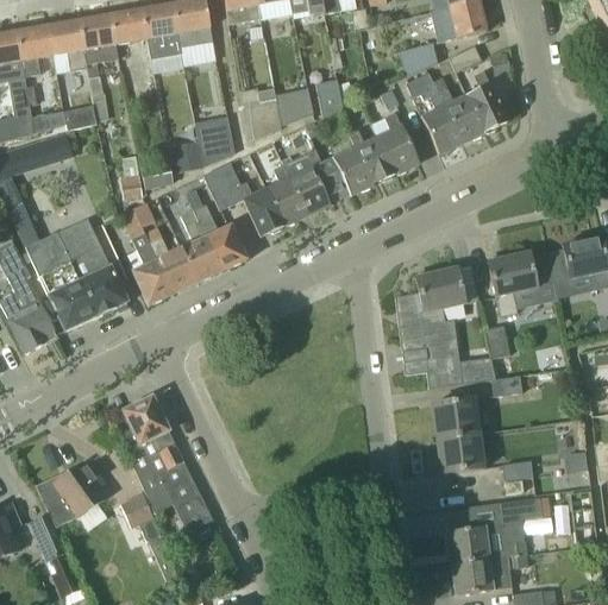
[(212,42),(210,26),(205,0),(188,0),(171,2),(176,32),(177,32),(180,48),(212,42)]
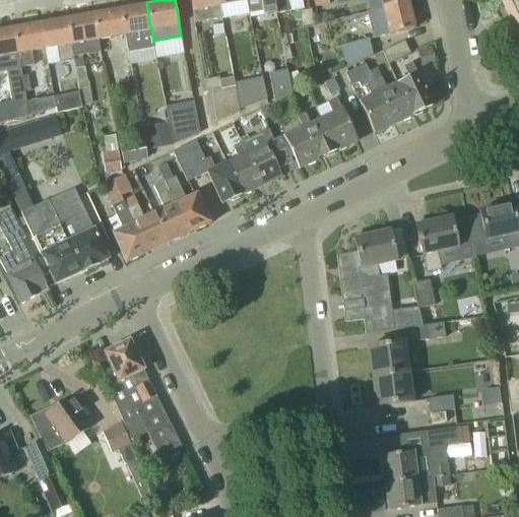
[(191,0),(195,20),(222,15),(219,0),(191,0)]
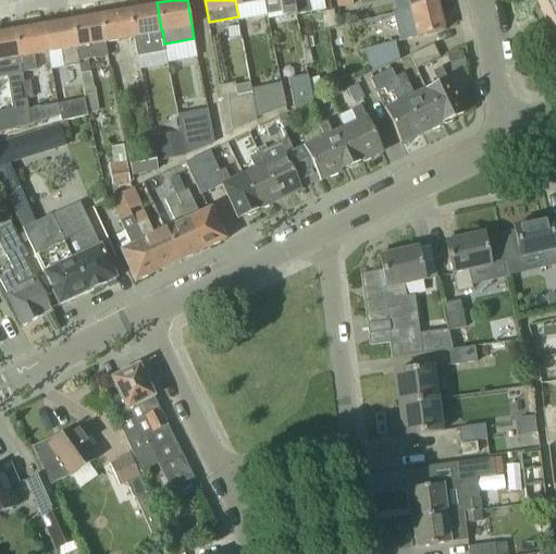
[(235,0),(238,16),(238,19),(267,13),(264,0),(235,0)]
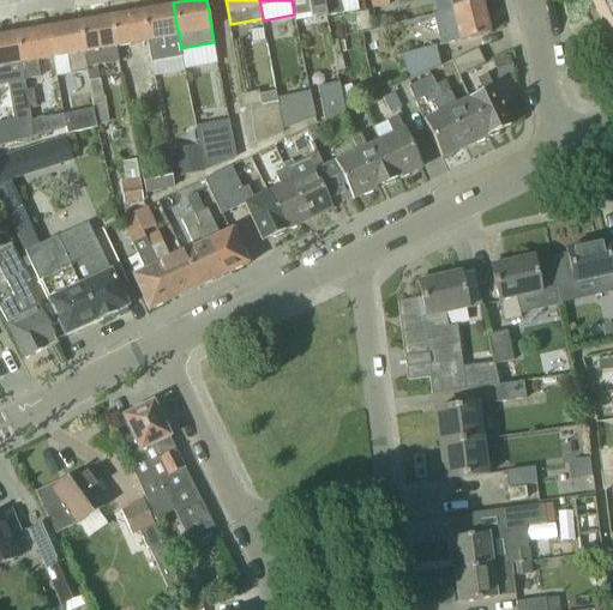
[(292,0),(294,14),(294,18),(312,16),(326,13),(324,0),(292,0)]
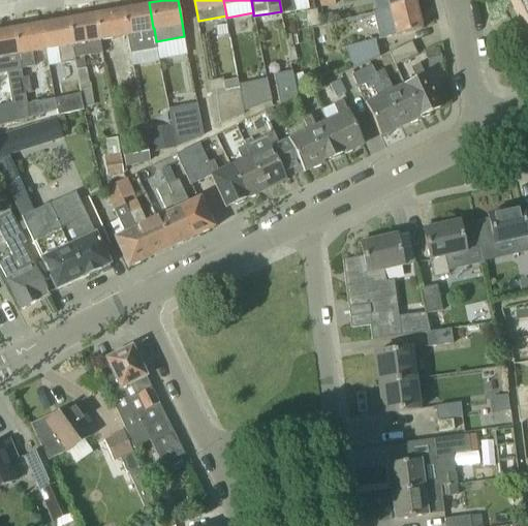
[(279,0),(281,11),(294,9),(292,0),(279,0)]
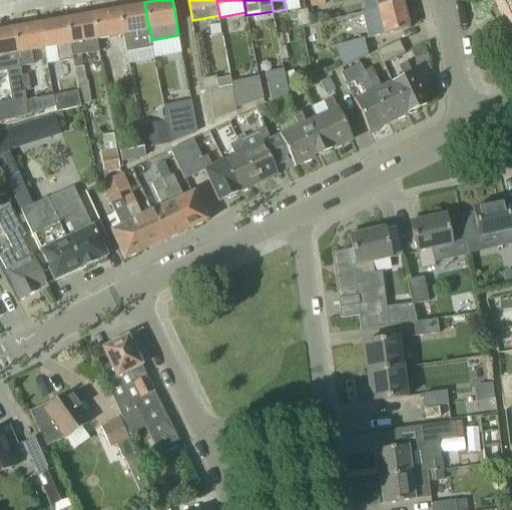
[(378,5),(378,6),(363,10),(369,35),(384,31),(384,32),(410,26),(403,0),(399,0),(378,5)]
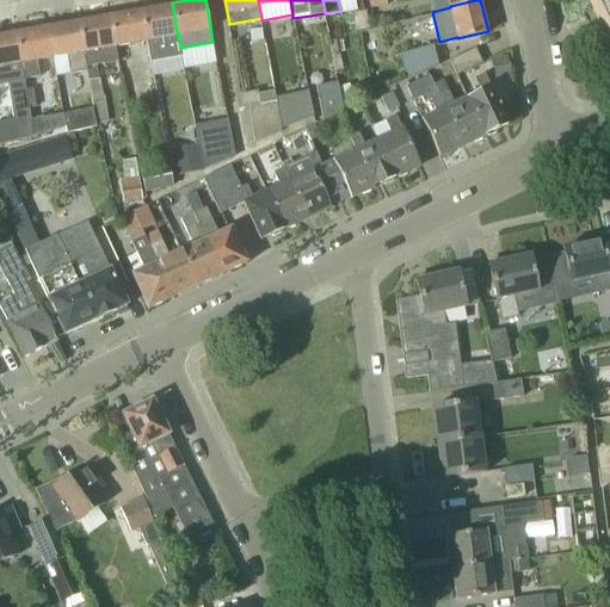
[(590,0),(609,39),(609,0),(590,0)]
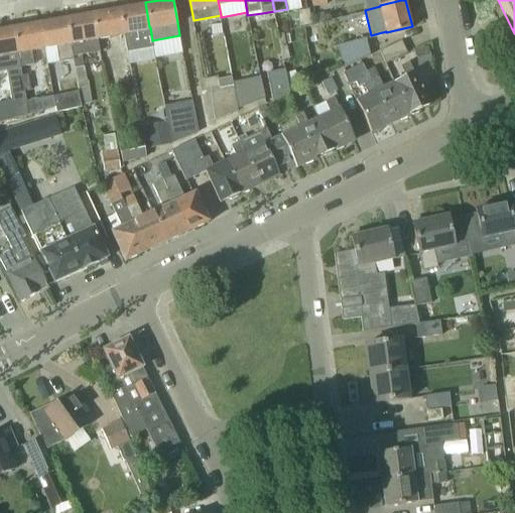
[(145,2),(119,7),(123,32),(149,27),(145,2)]
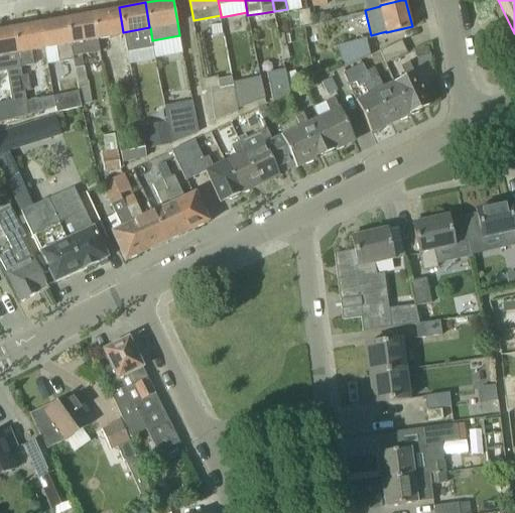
[(98,36),(123,32),(119,7),(93,11),(98,36)]
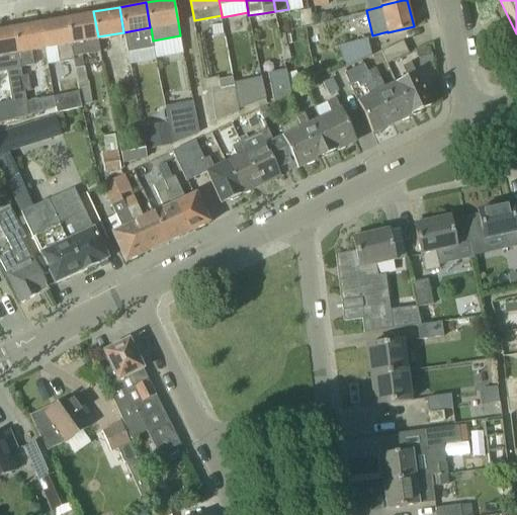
[(311,7),(302,9),(298,9),(300,24),(305,23),(306,24),(314,22),(311,7)]
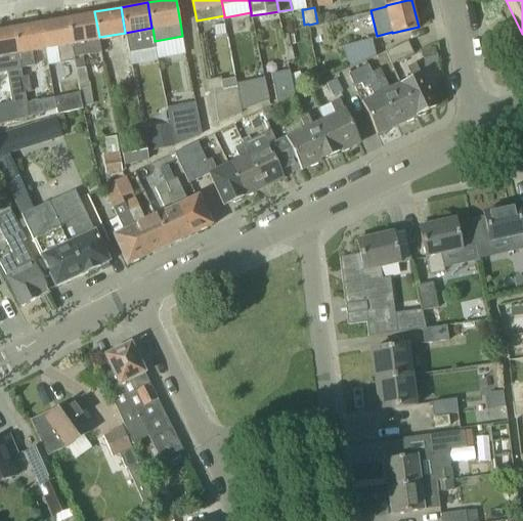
[(75,58),(77,68),(85,66),(83,53),(101,50),(99,37),(94,11),(69,16),(76,58),(75,58)]
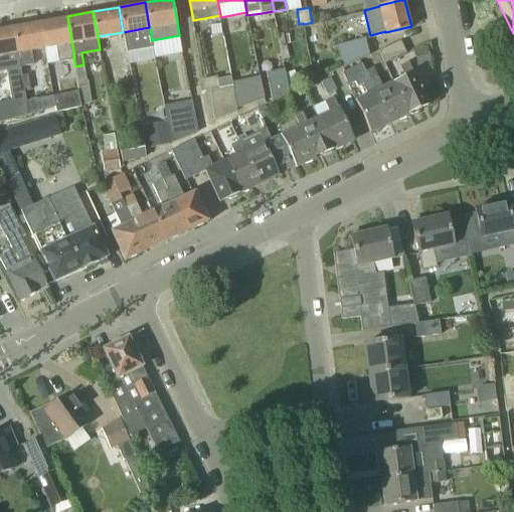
[(67,16),(39,21),(44,46),(56,43),(59,59),(73,57),(74,57),(67,16)]
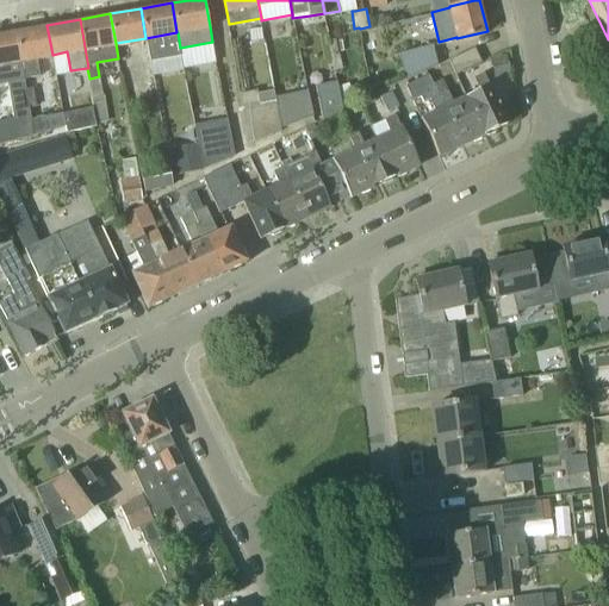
[(53,55),(47,25),(16,30),(25,76),(39,74),(37,57),(53,55)]
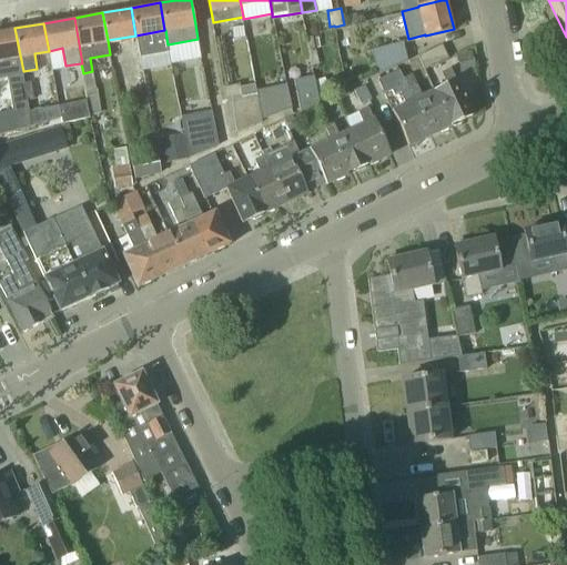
[(0,30),(0,77),(3,77),(23,73),(23,71),(14,28),(0,30)]
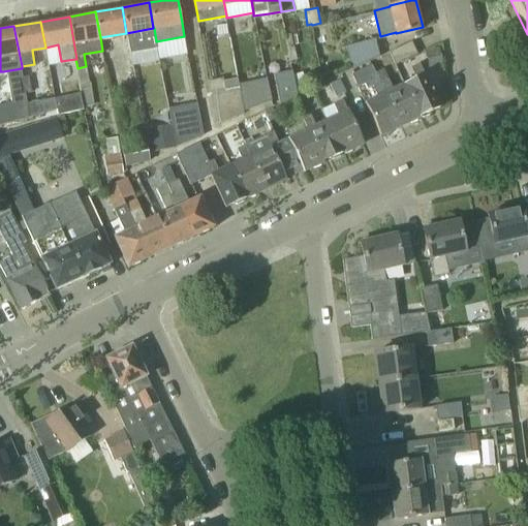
[(346,44),(351,67),(380,55),(376,36),(346,44)]
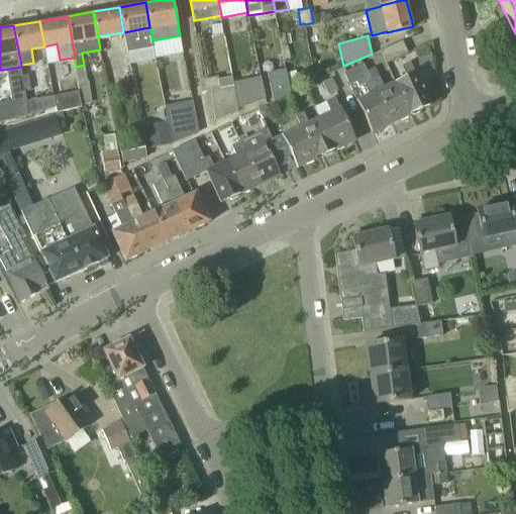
[(403,38),(385,47),(381,49),(387,62),(409,52),(403,38)]
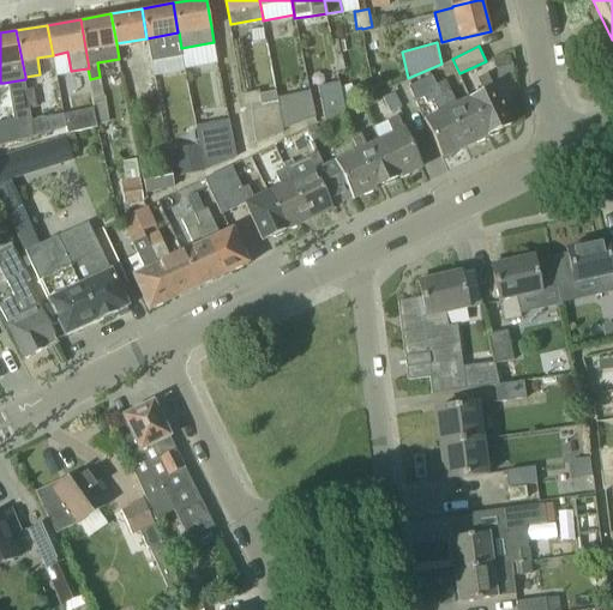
[(342,50),(335,52),(337,68),(344,67),(342,50)]
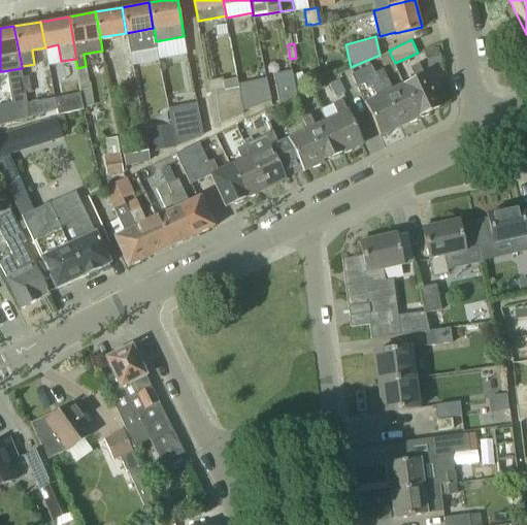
[(417,77),(404,83),(420,115),(421,115),(423,115),(429,112),(431,110),(439,105),(419,62),(412,65),(417,77)]
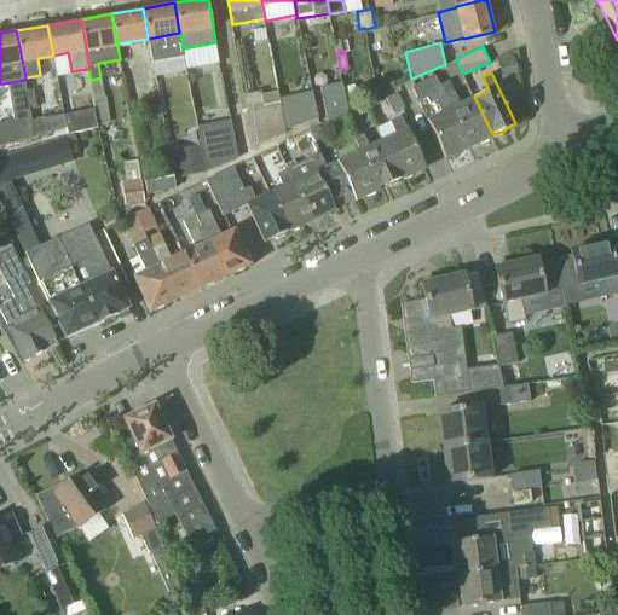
[(429,100),(437,98),(443,111),(428,119),(445,156),(448,156),(451,156),(458,152),(460,150),(469,145),(439,83),(435,74),(413,85),(420,100),(427,96),(429,100)]
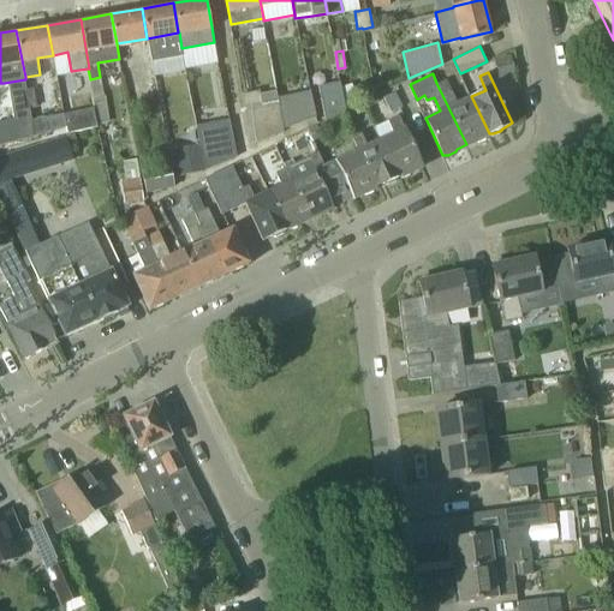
[(446,78),(436,83),(466,144),(476,141),(480,141),(486,137),(488,135),(489,133),(471,96),(458,103),(446,78)]
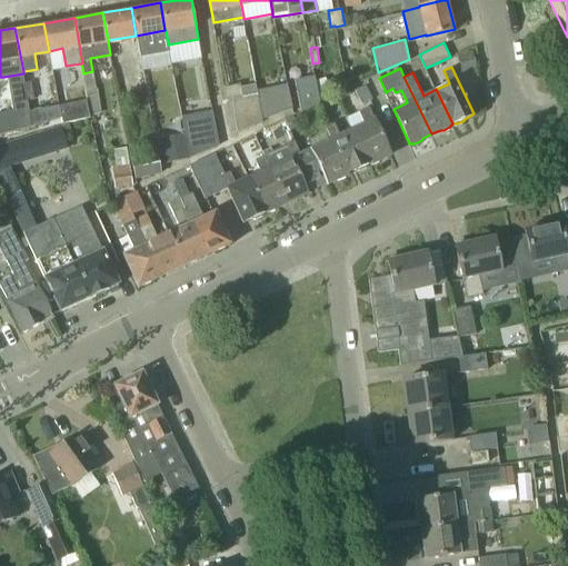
[(319,93),(316,79),(315,73),(295,78),(301,110),(320,100),(319,93)]
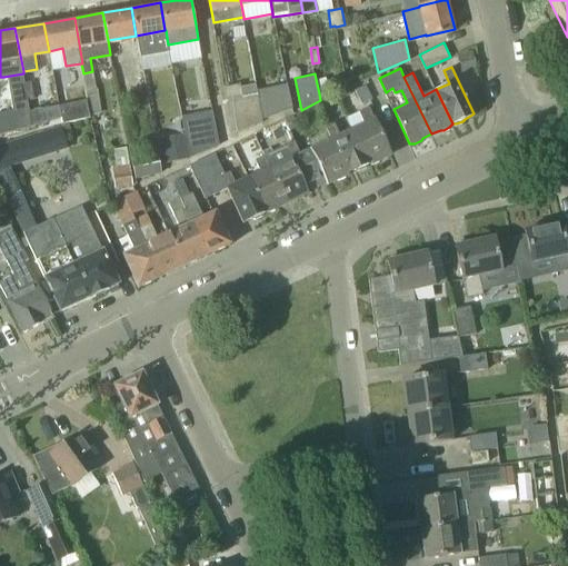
[(327,75),(316,79),(319,93),(329,90),(327,75)]
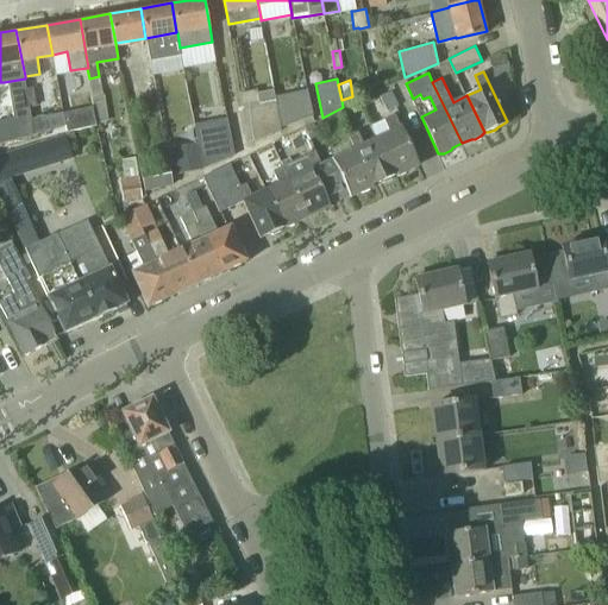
[(36,104),(32,86),(22,88),(25,105),(36,104)]
